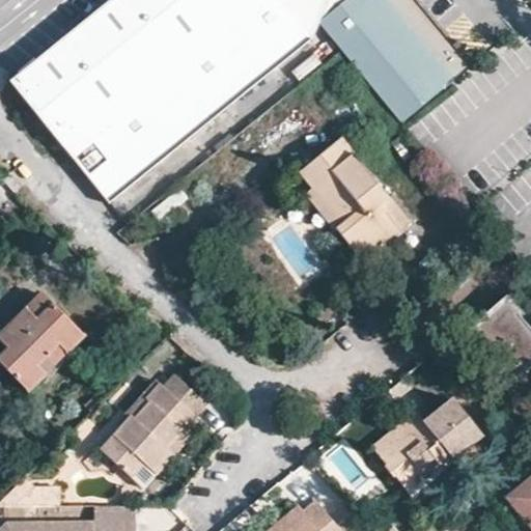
[(108,0),(26,66),(10,80),(74,159),(186,68),(268,0),(108,0)]
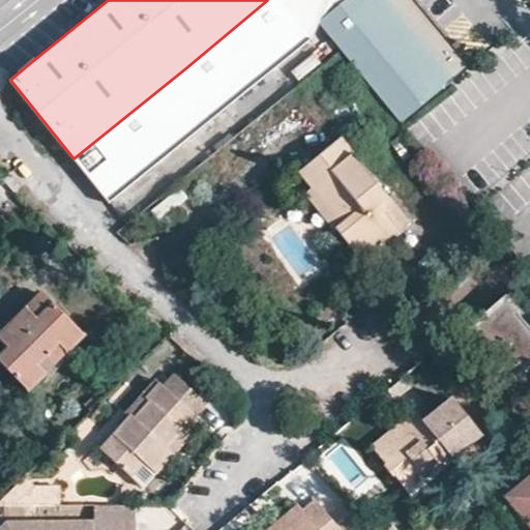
[(74,158),(100,193),(289,40),(278,28),(289,20),(284,11),(295,2),(297,3),(301,0),(267,0),(185,68),(74,158)]
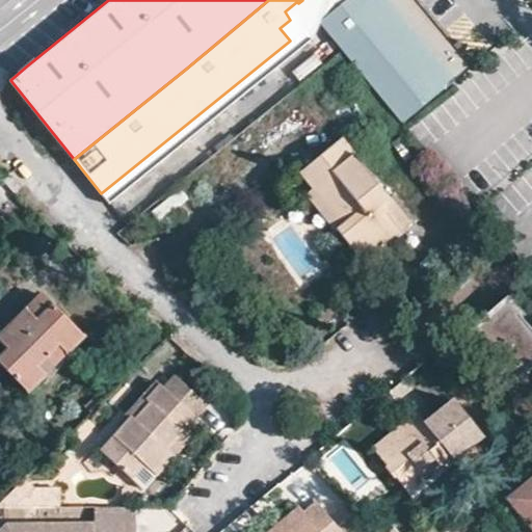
[(311,19),(316,16),(402,120),(467,67),(413,0),(302,0),(298,3),(311,19)]
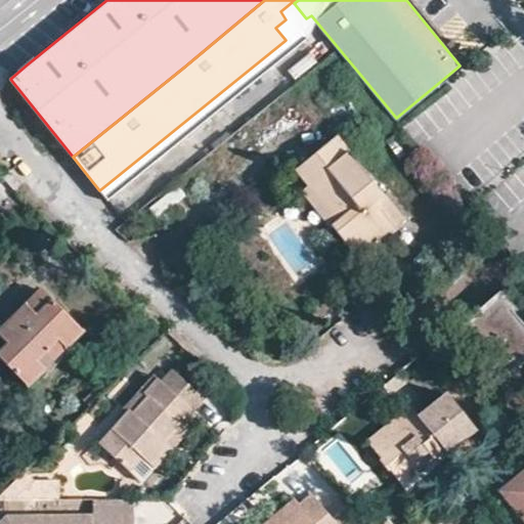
[(275,28),(286,40),(308,20),(306,18),(294,3),(292,2),(280,11),(286,19),(275,28)]
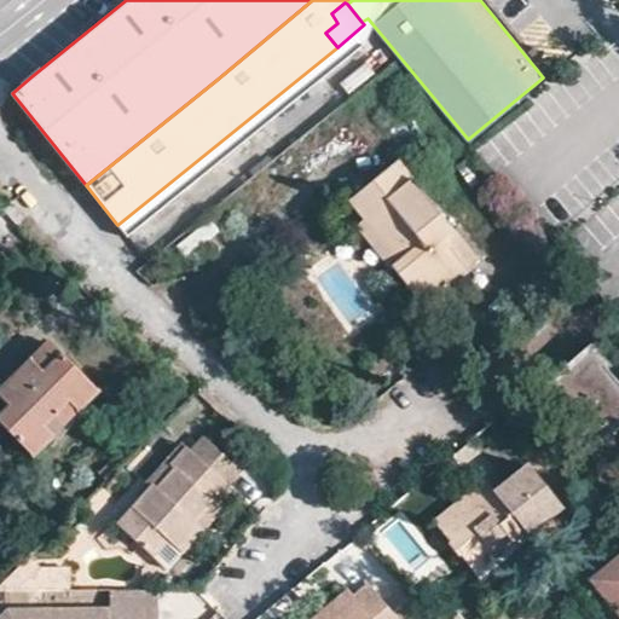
[(348,201),(364,220),(398,261),(389,267),(406,288),(421,306),(464,270),(441,239),(451,231),(395,161),(348,201)]
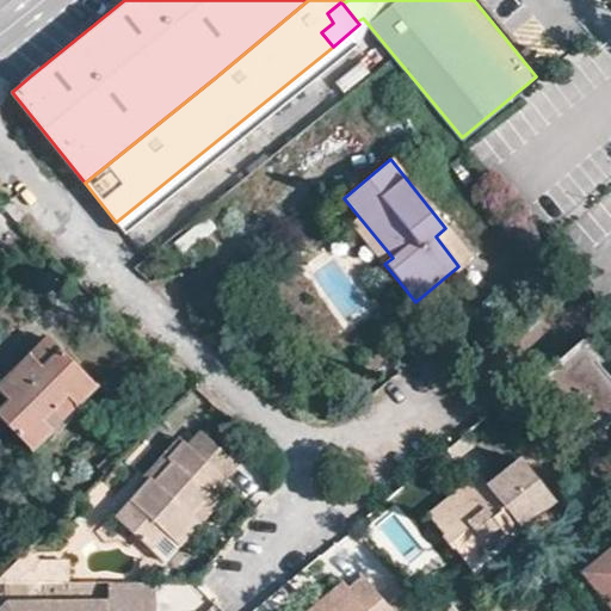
[(359,217),(351,224),(384,264),(393,258),(359,217)]
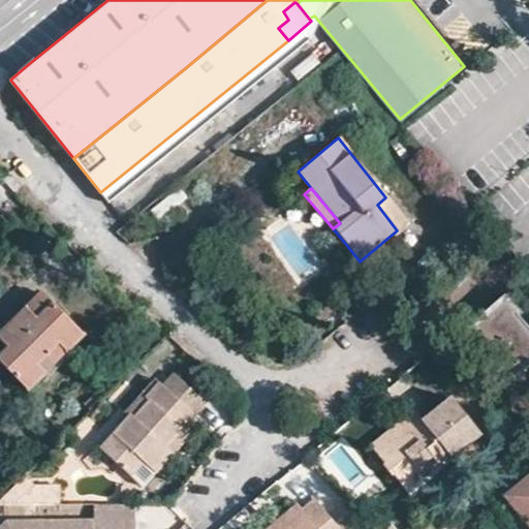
[(385,197),(377,205),(397,230),(407,221),(387,196),(385,197)]
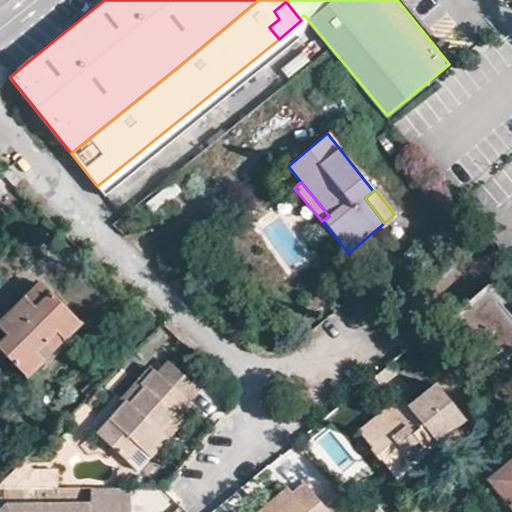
[(23,296),(33,307),(48,292),(38,281),(23,296)]
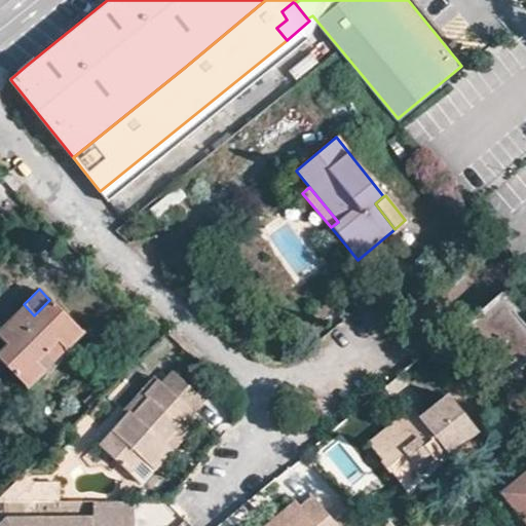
[(476,313),(462,326),(504,377),(525,359),(525,332),(495,297),(476,313)]
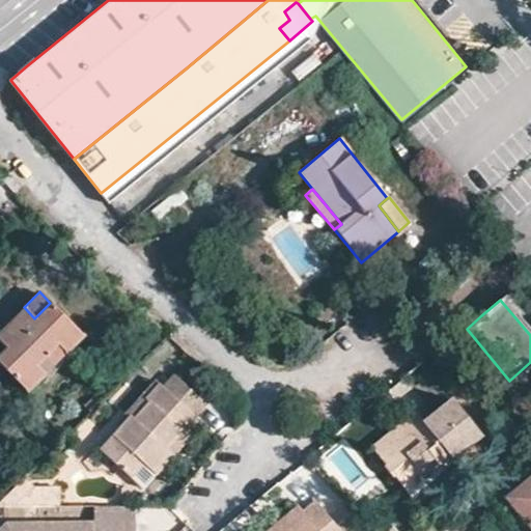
[(0,354),(0,363),(27,392),(83,336),(50,303),(34,318),(24,307),(10,319),(0,330),(0,342),(5,348),(0,354)]
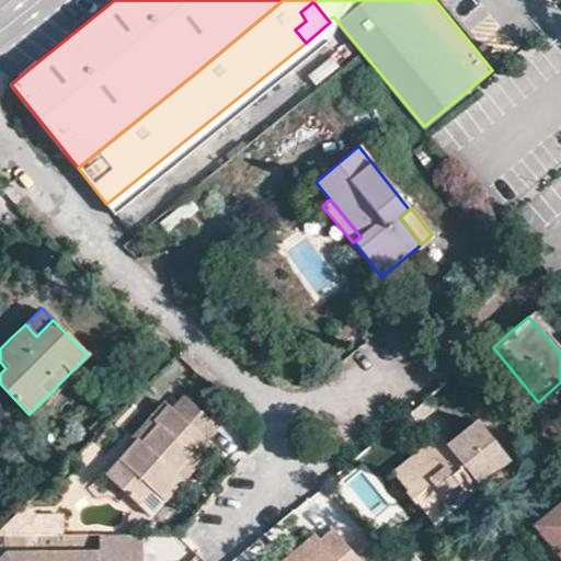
[(183,478),(175,470),(192,453),(196,456),(208,444),(204,439),(210,433),(216,426),(183,397),(171,410),(168,408),(137,442),(106,476),(137,504),(150,490),(162,502),(183,478)]
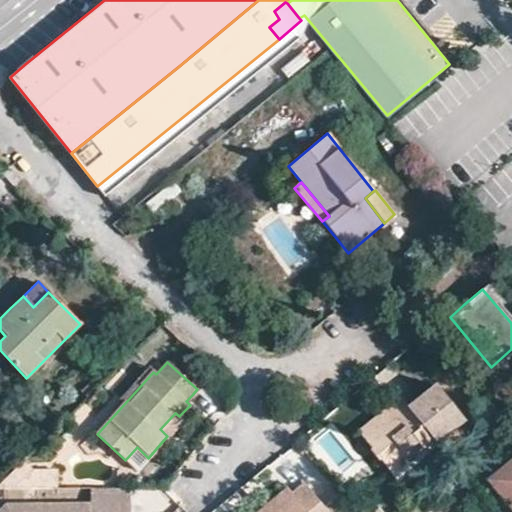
[(153,372),(147,367),(118,398),(125,403),(153,372)]
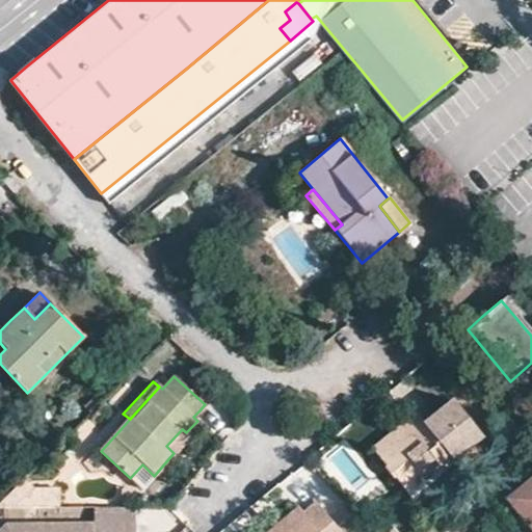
[(423,421),(416,414),(372,449),(400,483),(431,458),(436,466),(437,468),(449,458),(452,460),(480,437),(450,399),(432,414),(423,421)]
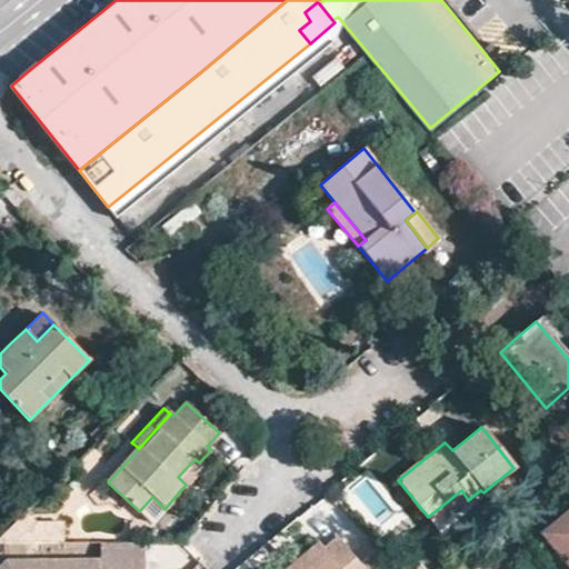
[(199,462),(195,459),(178,477),(186,485),(202,467),(199,462)]
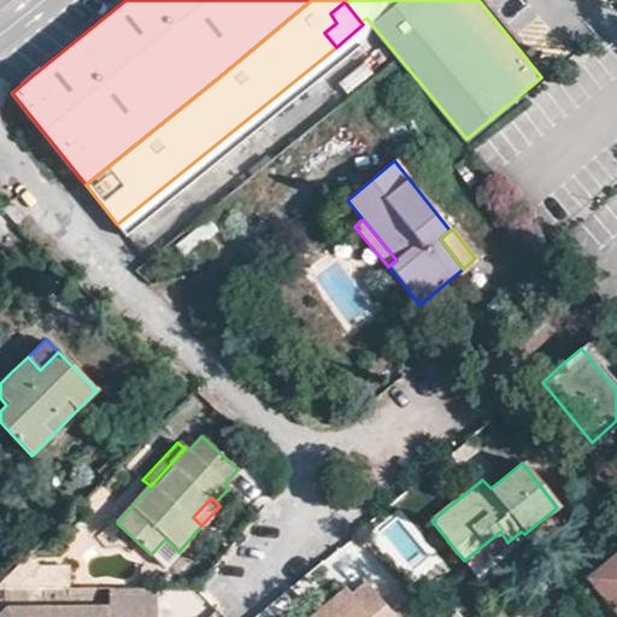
[(464,560),(471,570),(506,540),(500,532),(464,560)]
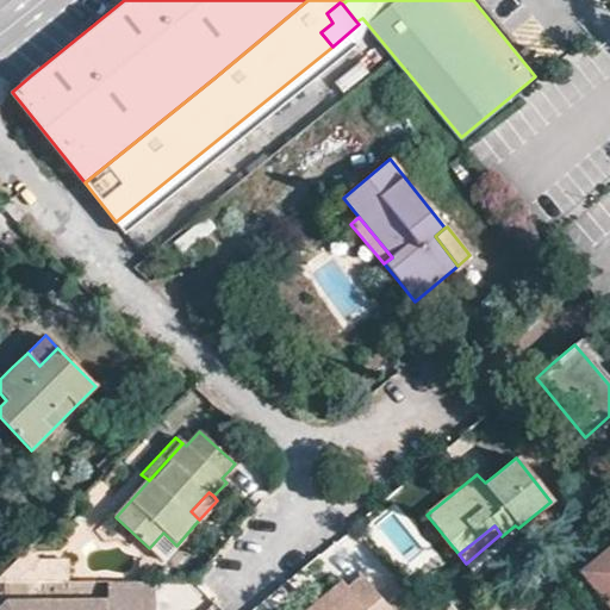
[(176,546),(163,533),(149,548),(162,561),(176,546)]
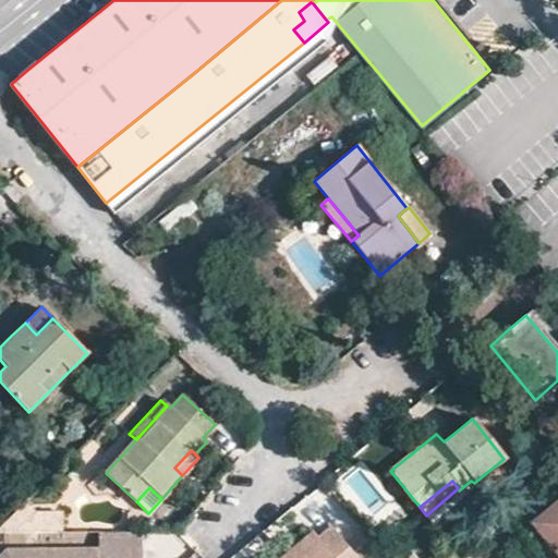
[(557,499),(531,522),(557,556),(557,499)]
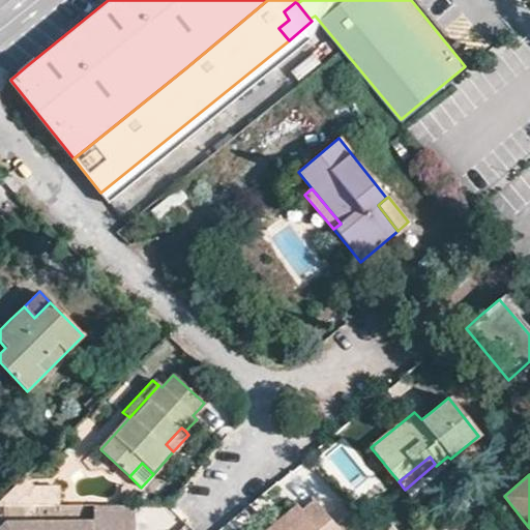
[(22,478),(0,499),(0,504),(59,504),(58,489),(33,490),(22,478)]
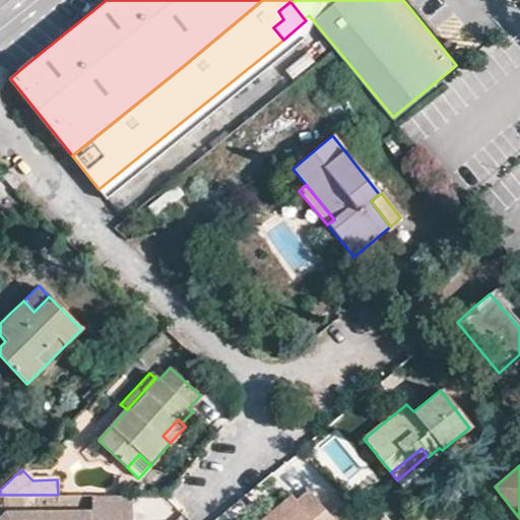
[(131,519),(131,506),(131,495),(92,495),(92,512),(6,513),(0,518),(0,519),(131,519)]
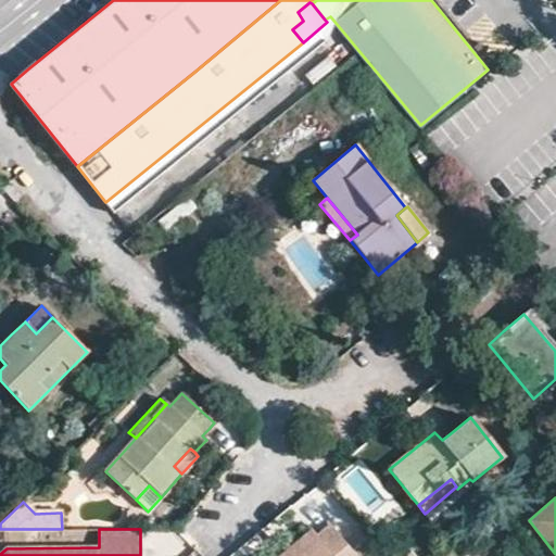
[(326,534),(317,541),(298,555),(353,555),(331,529),(326,534)]
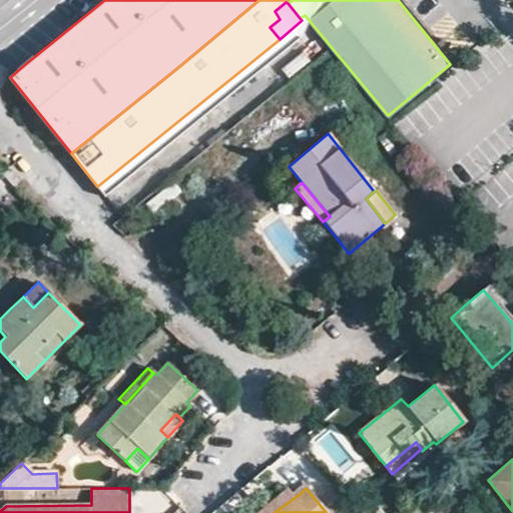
[(89,503),(89,490),(59,491),(60,504),(89,503)]
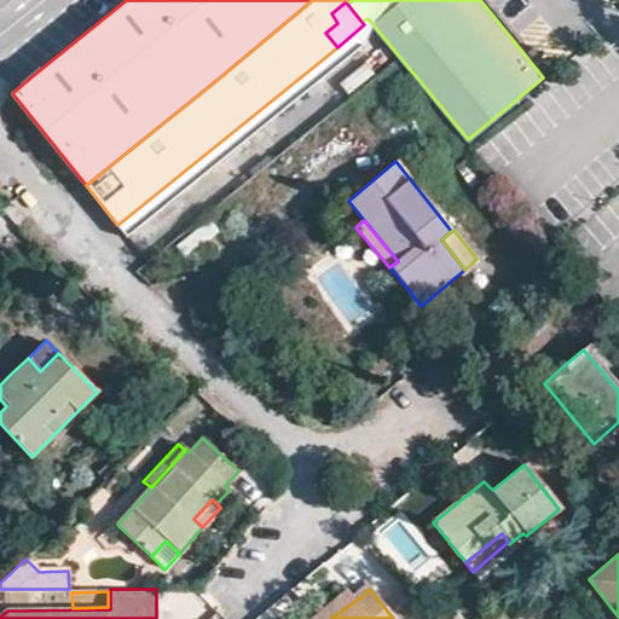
[(331,618),(353,602),(345,591),(307,618),(331,618)]
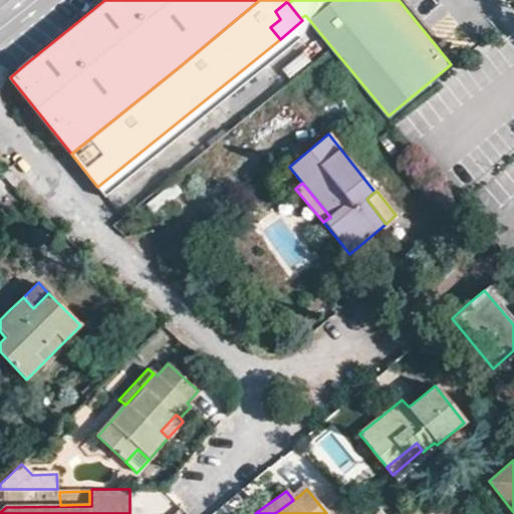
[(353,513),(342,500),(326,513),(353,513)]
